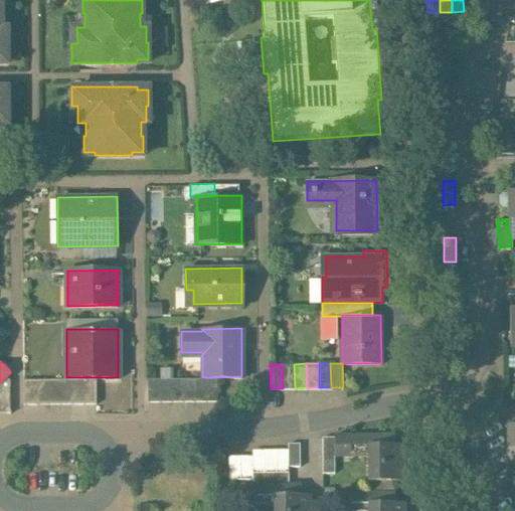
[(295,388),(294,364),(282,364),(283,388),(295,388)]
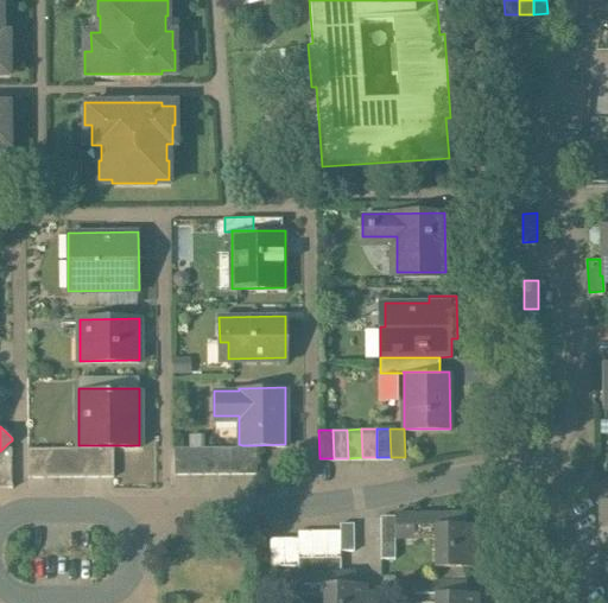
[(8,443),(0,451),(0,484),(12,486),(12,446),(8,443)]
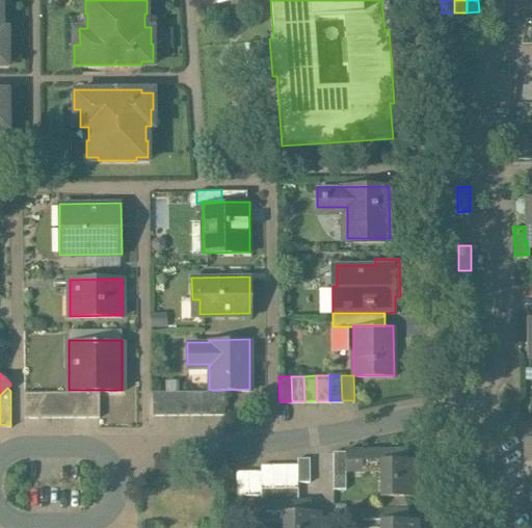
[(209,389),(201,390),(201,414),(212,413),(212,390),(209,389)]
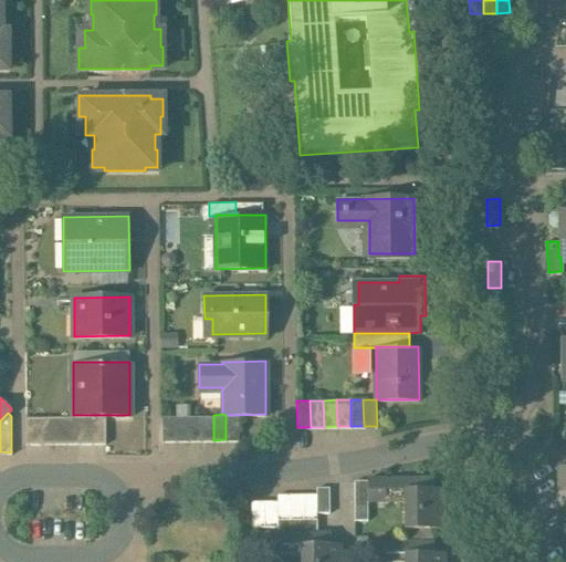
[(73,415),(66,416),(66,443),(79,443),(79,415),(73,415)]
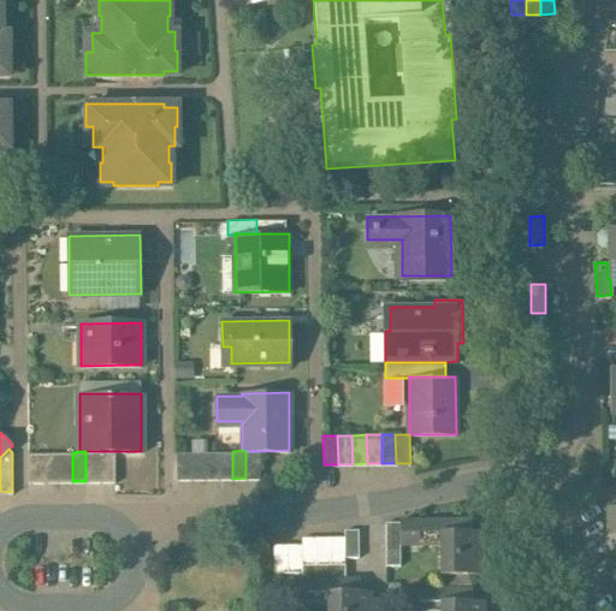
[(100,451),(86,451),(86,481),(100,481),(100,451)]
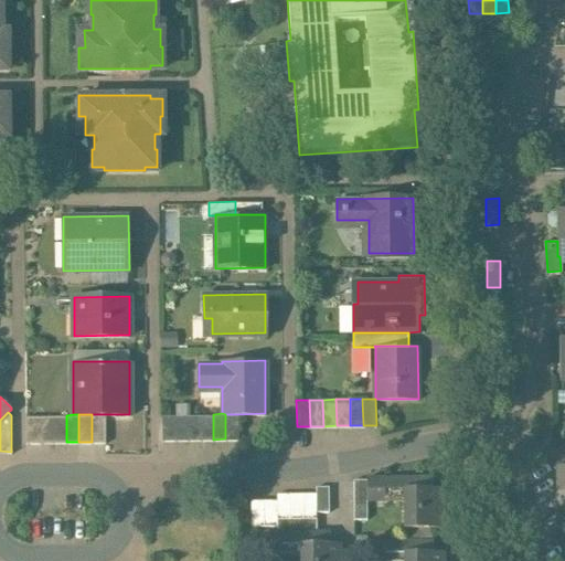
[(105,441),(105,414),(92,414),(92,442),(105,441)]
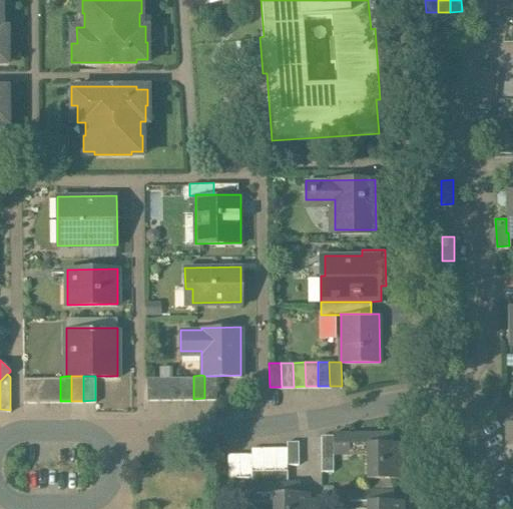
[(159,399),(158,376),(147,376),(147,399),(159,399)]
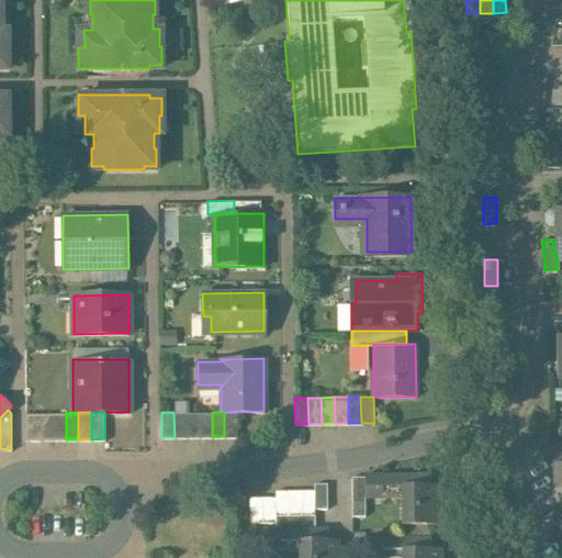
[(187,412),(173,412),(175,437),(187,437),(187,412)]
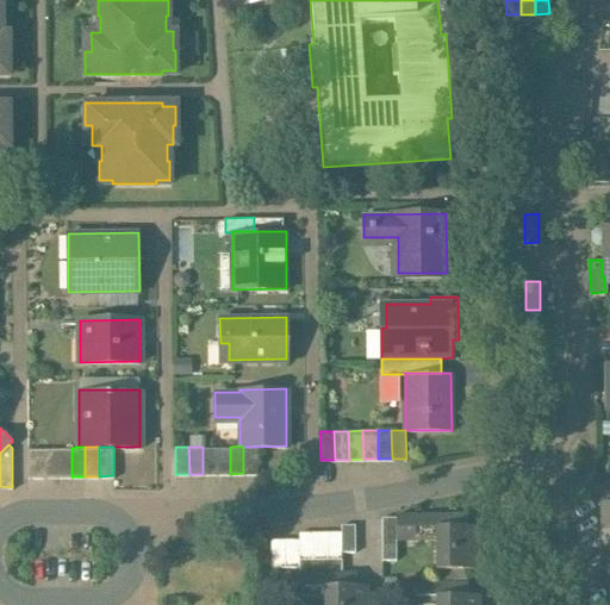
[(216,447),(203,447),(203,474),(216,474),(216,447)]
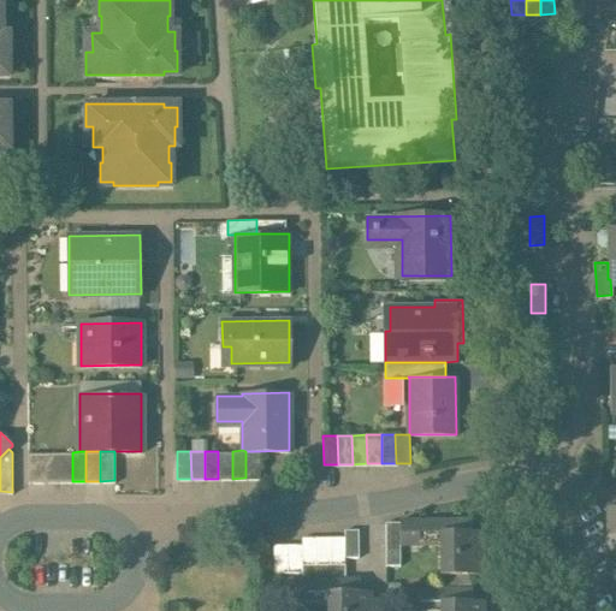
[(232,451),(218,451),(218,479),(232,479),(232,451)]
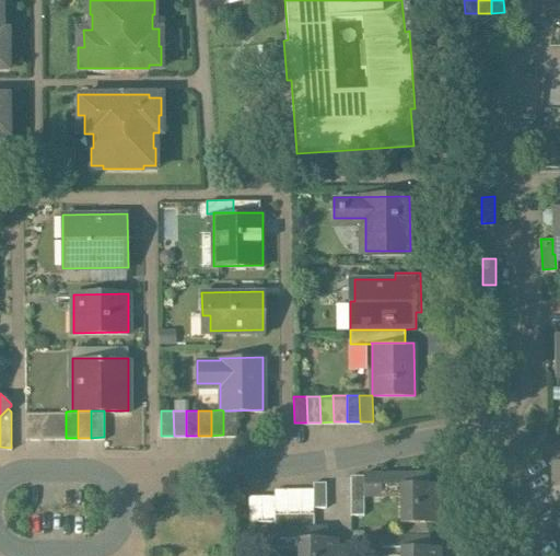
[(236,410),(223,410),(223,435),(236,435),(236,410)]
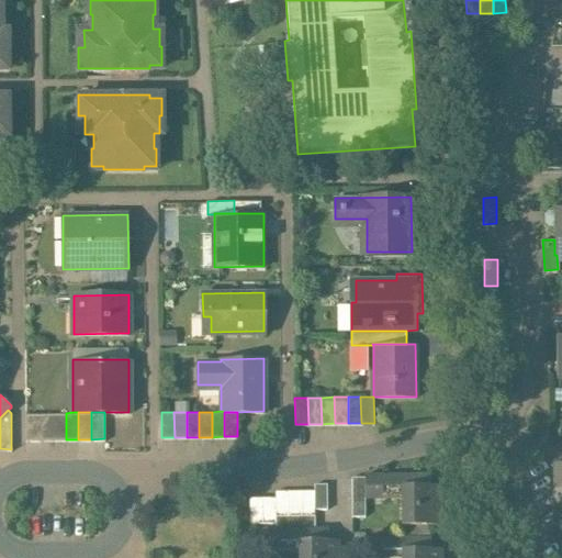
[(40,413),(25,413),(26,439),(40,439),(40,413)]
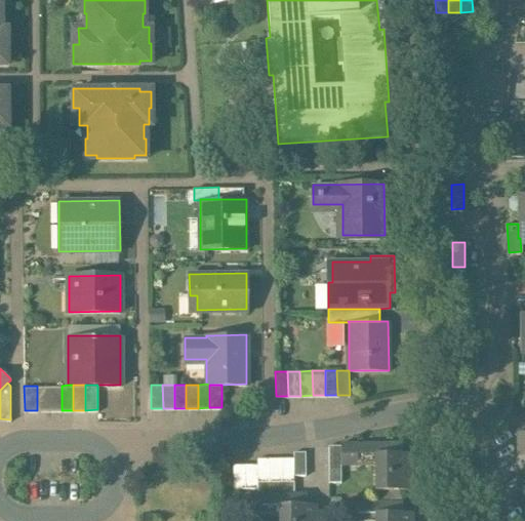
[(48,410),(48,386),(37,386),(37,410),(48,410)]
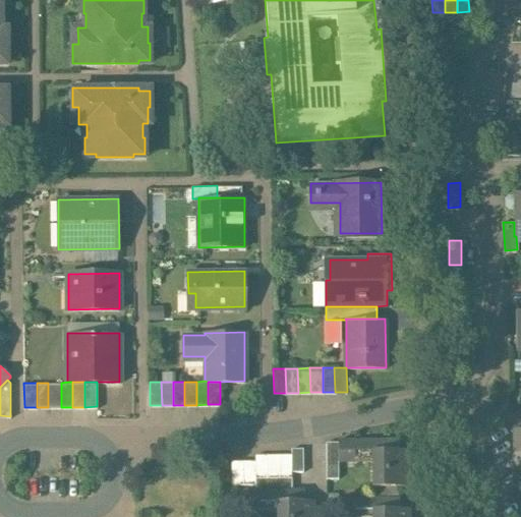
[(61,383),(48,383),(48,407),(61,407),(61,383)]
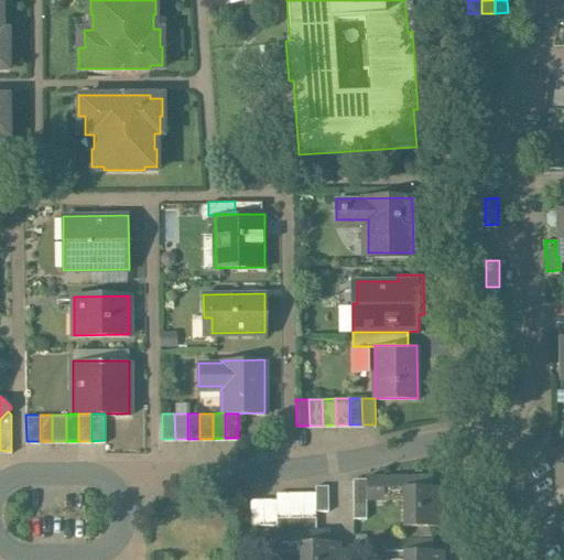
[(432,474),(367,475),(367,477),(367,498),(403,498),(403,486),(432,486),(432,474)]
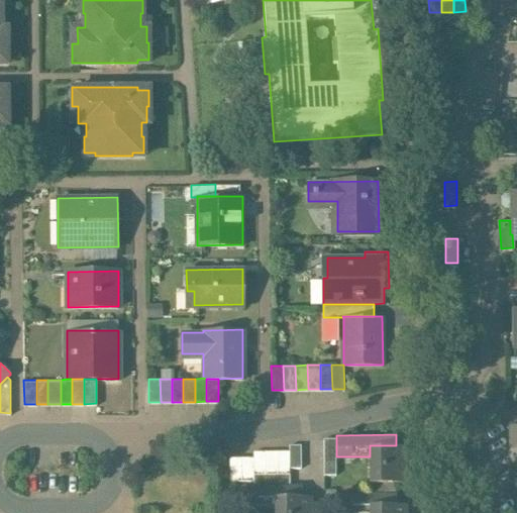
[(336,437),(324,437),(324,474),(336,473),(336,456),(336,437)]
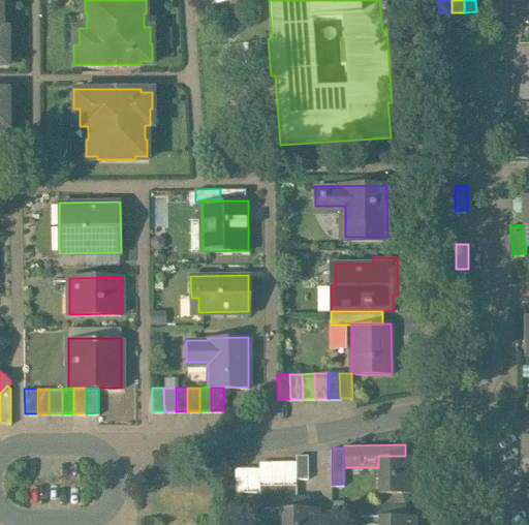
[(309,454),(297,454),(297,460),(297,476),(309,476),(309,454)]
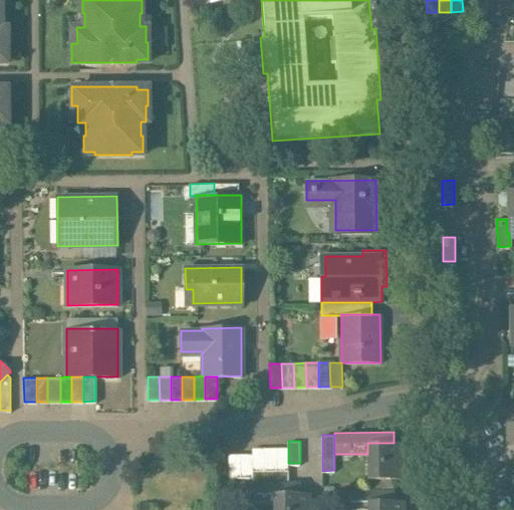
[(394,443),(367,443),(367,454),(367,479),(369,479),(395,479),(405,479),(405,443),(394,443)]
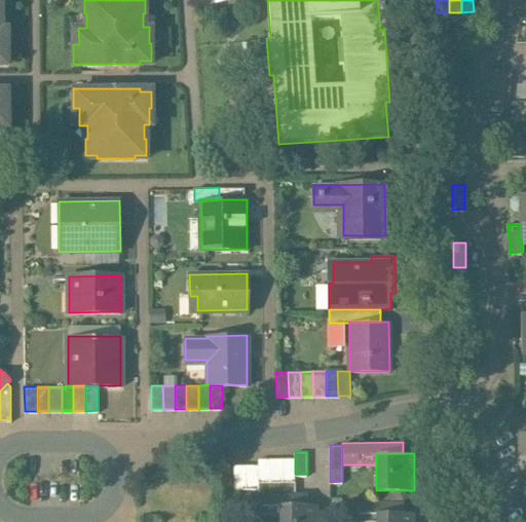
[(295,457),(258,457),(258,463),(258,481),(295,481),(295,474),(295,457)]
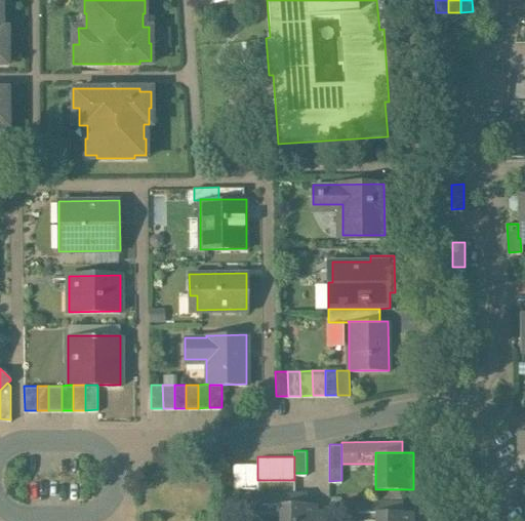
[(257,463),(234,463),(234,486),(257,486),(257,480),(257,463)]
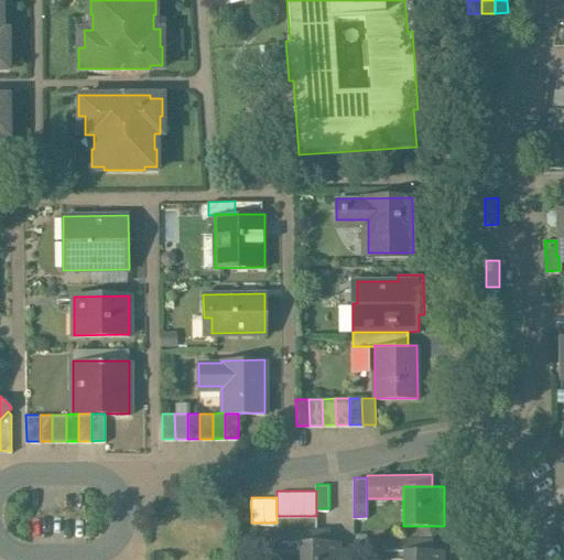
[(316,516),(277,516),(277,523),(277,529),(316,529),(316,516)]
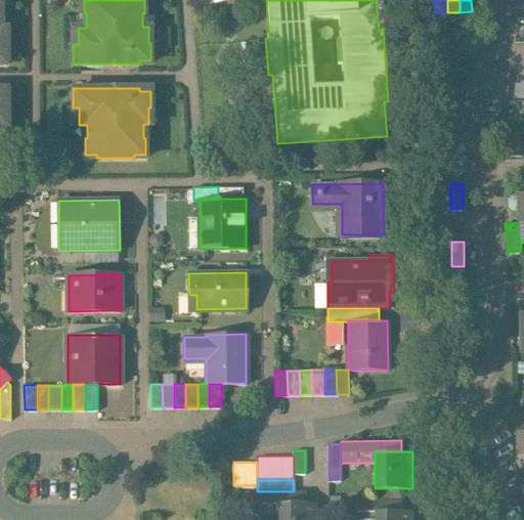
[(377,488),(377,500),(402,500),(402,488),(377,488)]
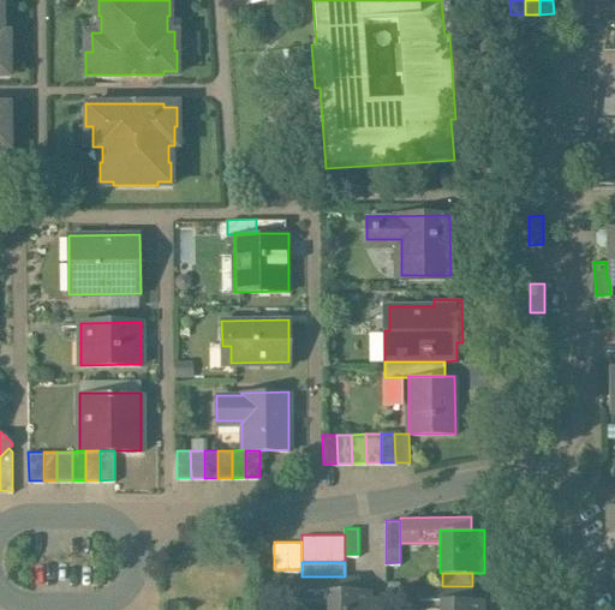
[(302,576),(287,576),(287,603),(327,602),(327,590),(359,590),(359,576),(345,576),(302,576)]
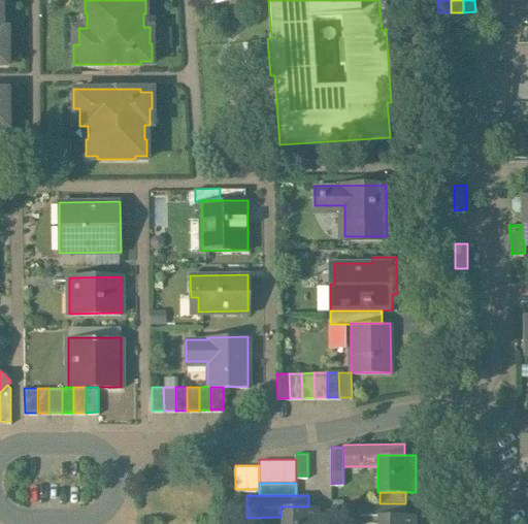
[(380,503),(343,503),(343,523),(377,523),(378,515),(405,515),(405,503),(380,503)]
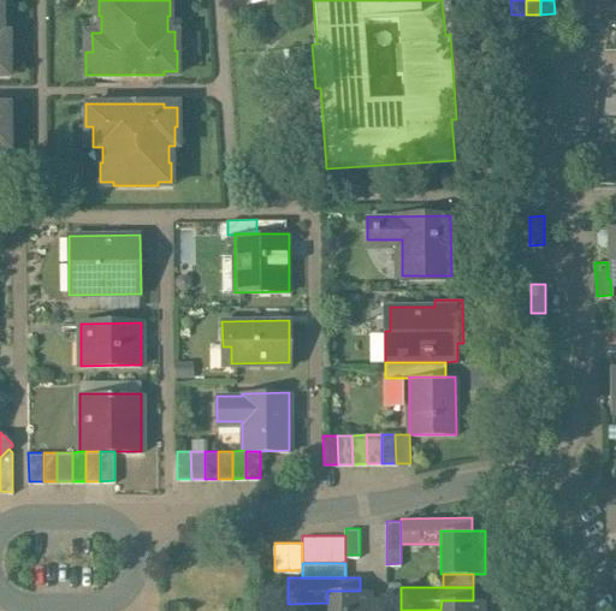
[(360,591),(327,591),(327,603),(327,610),(372,610),(372,591),(360,591)]
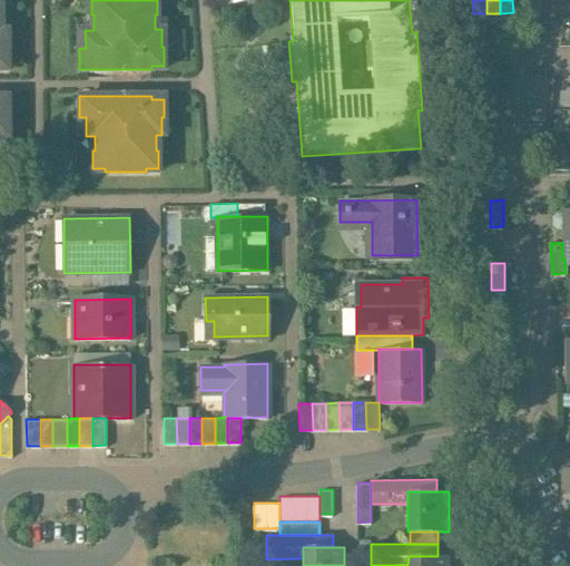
[(438,556),(409,556),(408,565),(449,565),(449,556),(438,556)]
